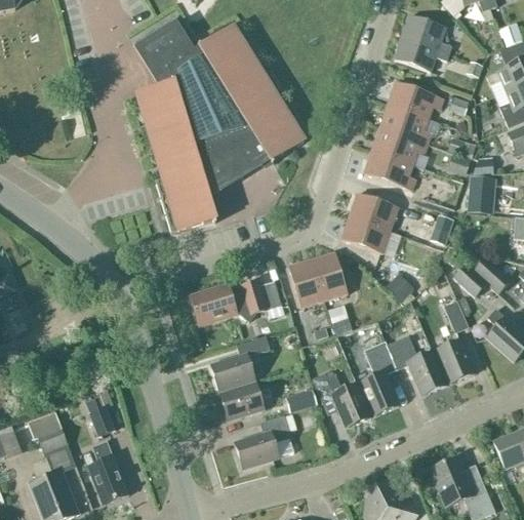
[(0,0),(0,10),(14,7),(15,8),(16,7),(22,0),(0,0)]
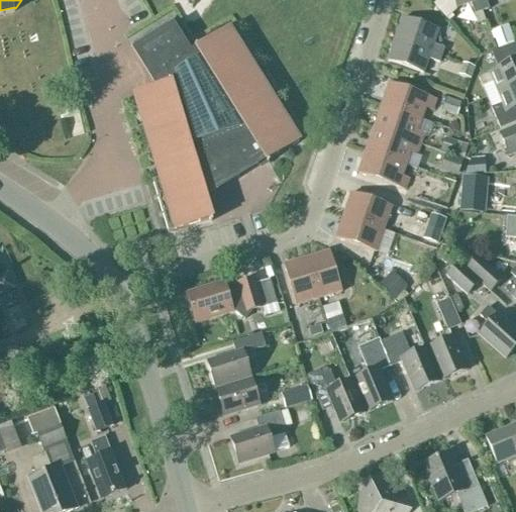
[(475,10),(483,7),(480,0),(454,0),(456,4),(466,0),(472,0),(475,10)]
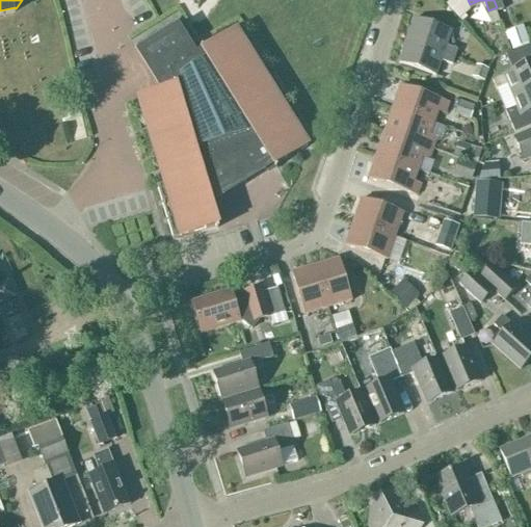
[(455,53),(458,45),(446,41),(451,26),(416,14),(407,36),(455,53)]
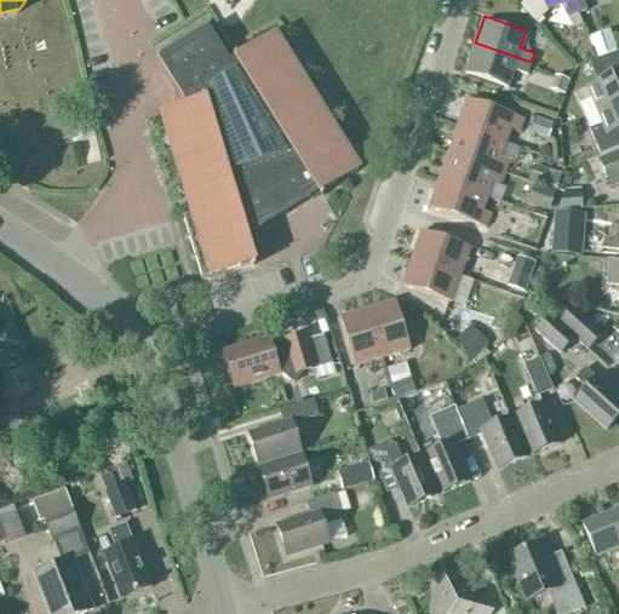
[(196,253),(202,274),(252,258),(253,260),(254,260),(245,228),(316,183),(321,190),(322,189),(321,188),(357,165),(275,33),(239,55),(236,51),(235,52),(238,56),(229,62),(204,21),(158,49),(184,91),(190,87),(199,99),(164,110),(193,208),(183,212),(190,231),(185,234),(185,235),(190,234),(196,252),(191,253),(191,254),(196,253)]
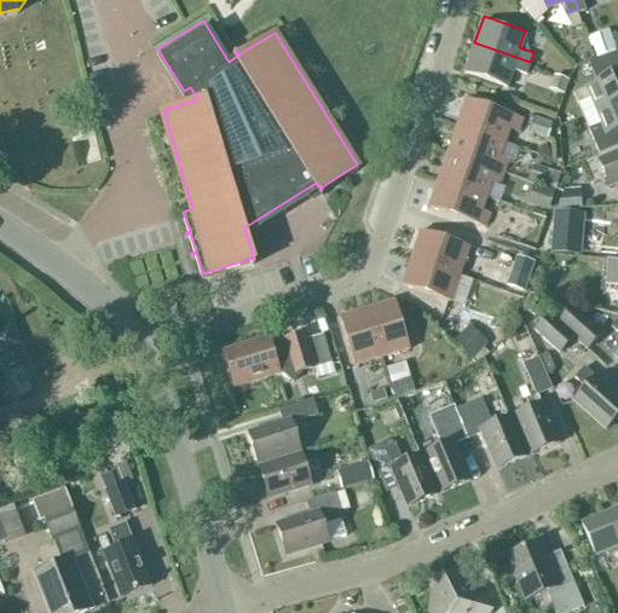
[(474,42),(466,69),(507,84),(513,65),(527,70),(530,62),(474,42)]
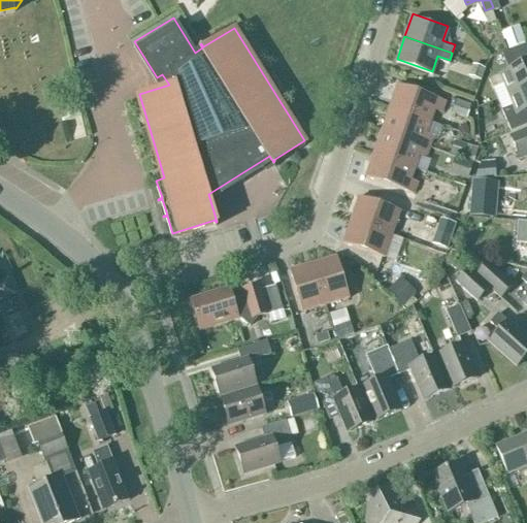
[(493,85),(505,79),(509,91),(526,83),(526,59),(489,75),(493,85)]
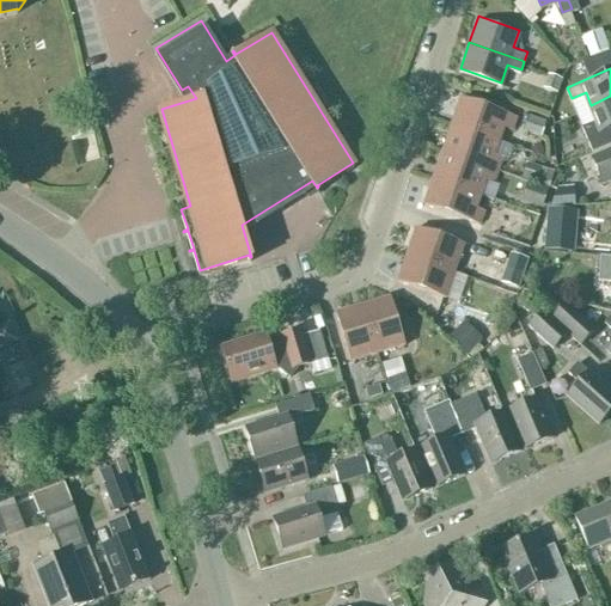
[(500,138),(503,123),(512,126),(517,112),(462,93),(452,121),(500,138)]
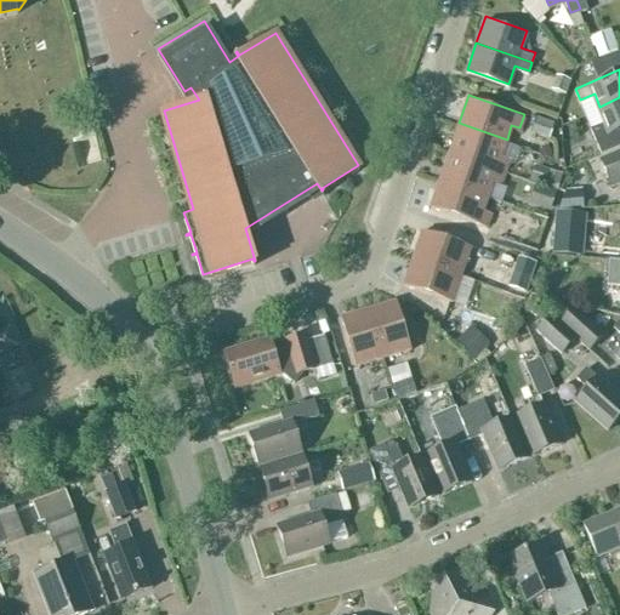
[(619,97),(599,107),(606,119),(591,125),(596,136),(619,125),(619,97)]
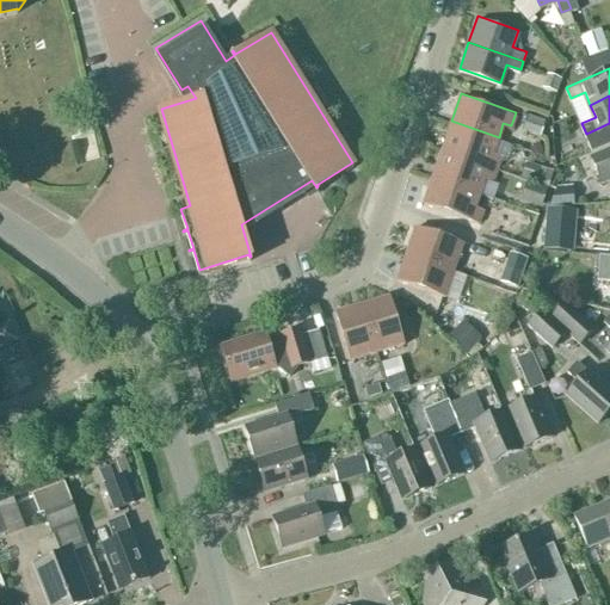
[(74,134),(94,129),(88,104),(69,107),(74,134)]
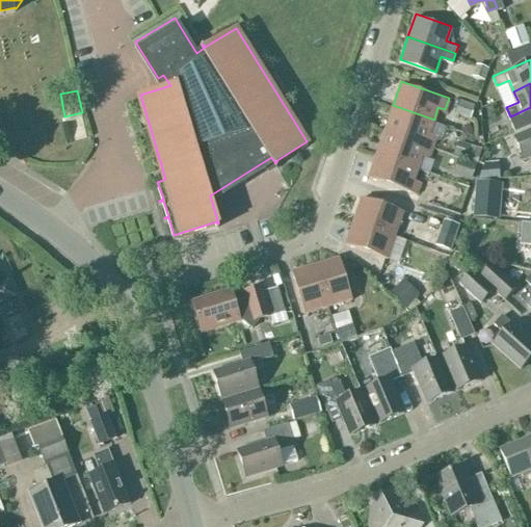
[(434,120),(393,105),(385,128),(433,145),(436,133),(430,131),(434,120)]
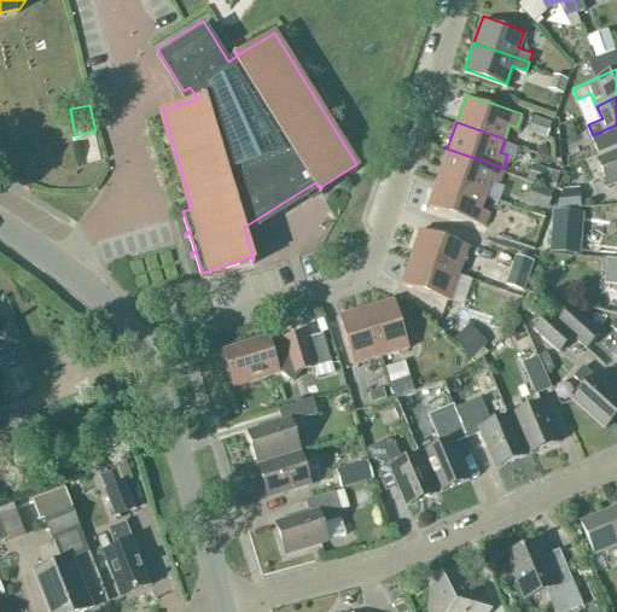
[(613,179),(616,178),(616,145),(603,152),(613,179)]
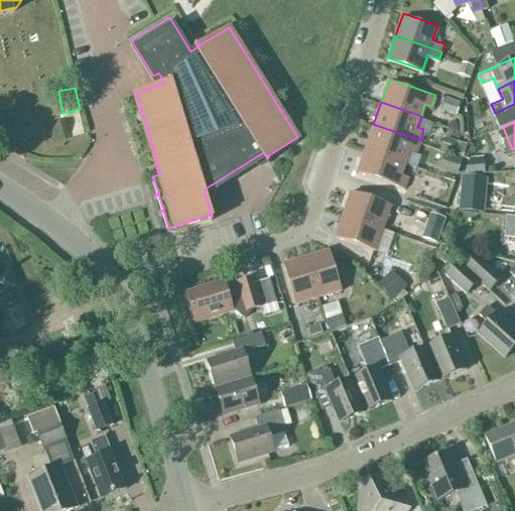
[(373,124),(366,146),(405,160),(409,148),(416,151),(420,140),(373,124)]
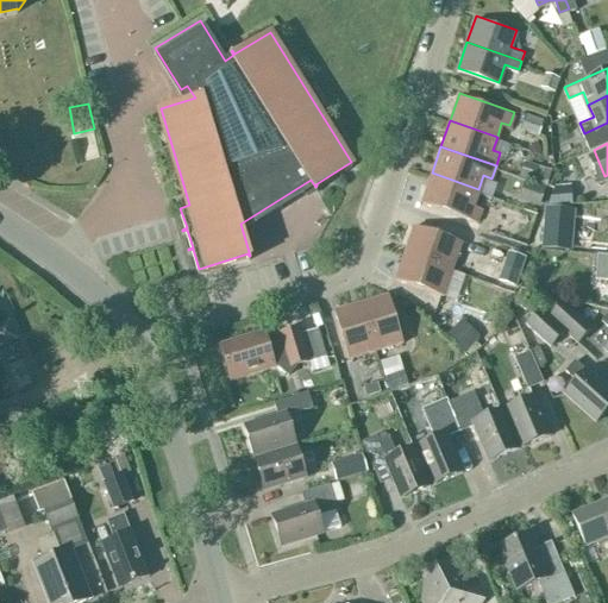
[(531,159),(520,189),(543,198),(553,168),(531,159)]
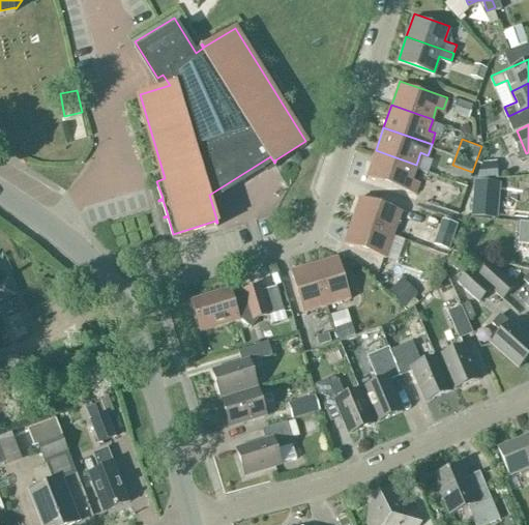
[(376,150),(368,174),(415,191),(419,179),(412,176),(416,165),(376,150)]
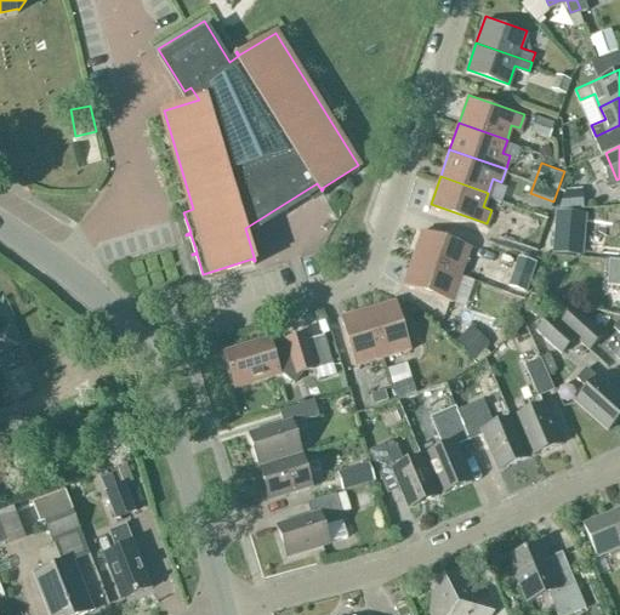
[(576,250),(579,221),(555,218),(552,248),(576,250)]
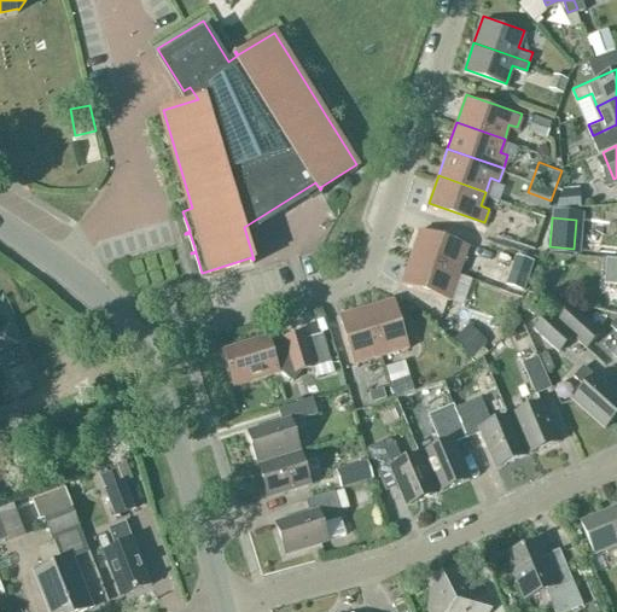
[(420,226),(412,254),(459,269),(469,243),(420,226)]
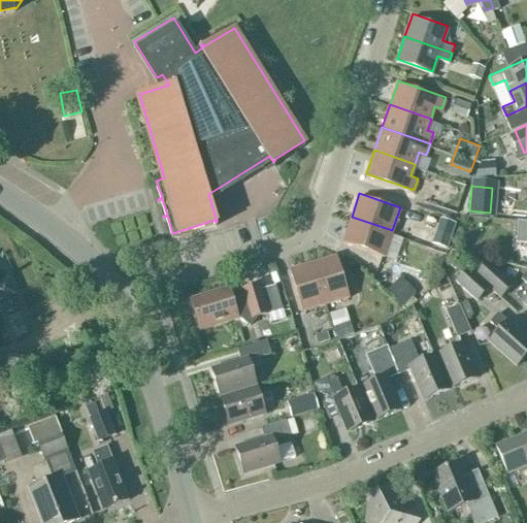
[(352,217),(343,239),(385,254),(392,230),(352,217)]
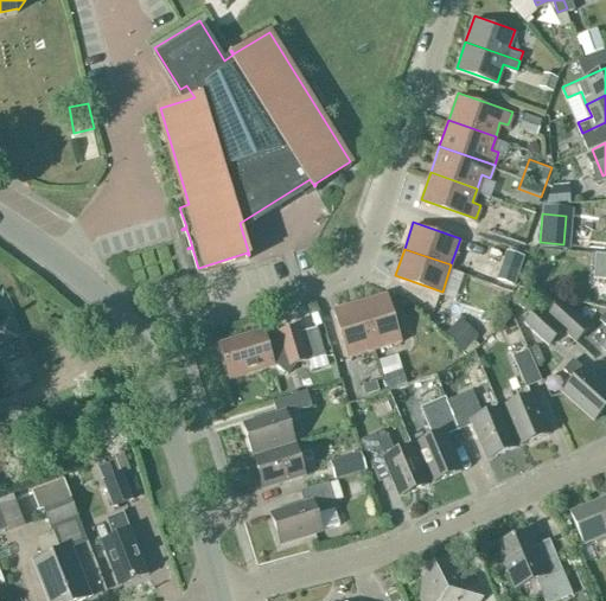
[(593,274),(605,275),(605,249),(595,249),(593,274)]
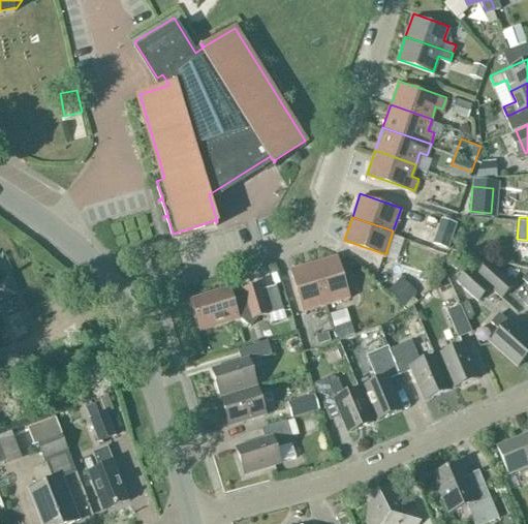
[(314,260),(327,302),(350,295),(338,253),(314,260)]
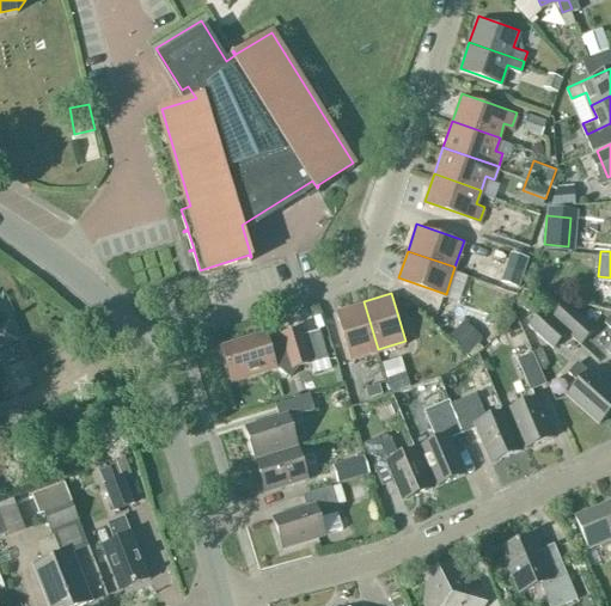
[(529,323),(555,346),(569,330),(581,340),(594,325),(566,300),(553,316),(543,307),(529,323)]
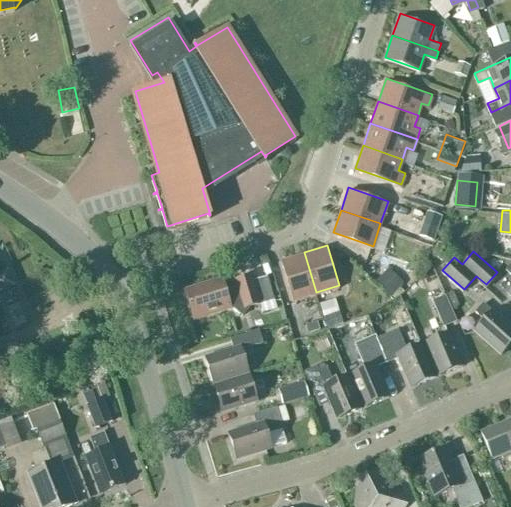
[(281,259),(293,299),(316,292),(304,252),(281,259)]
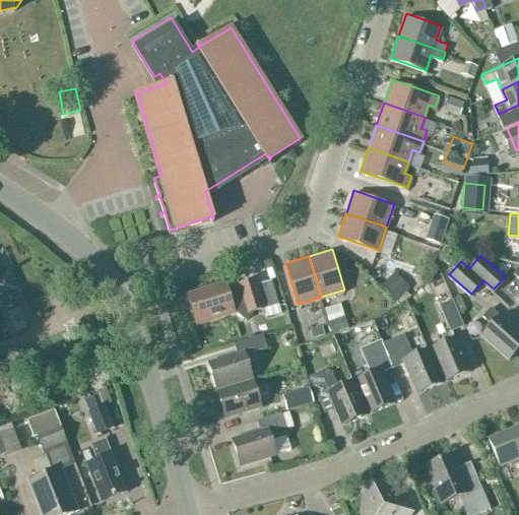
[(394,269),(382,283),(398,298),(410,283),(394,269)]
